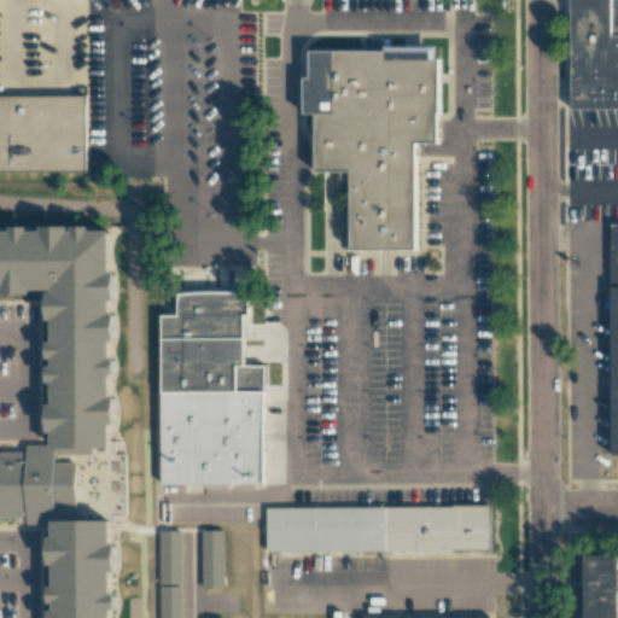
[(617,0),(573,0),(573,108),(617,108),(617,0)]
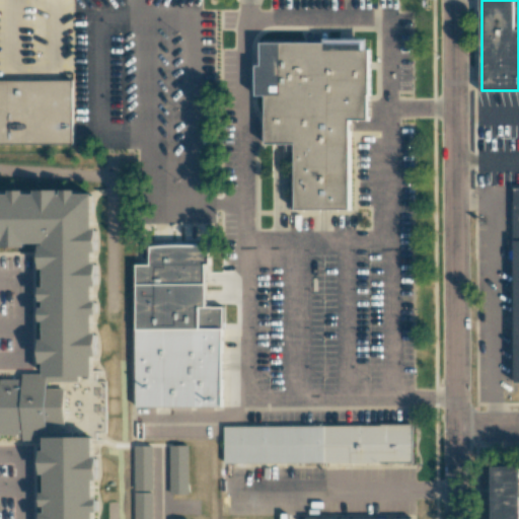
[(362,40),(322,40),(322,45),(258,44),(258,67),(252,66),(252,95),(261,96),(260,146),(293,146),(292,211),(346,212),(348,121),(367,121),(368,52),(362,52),(362,40)]
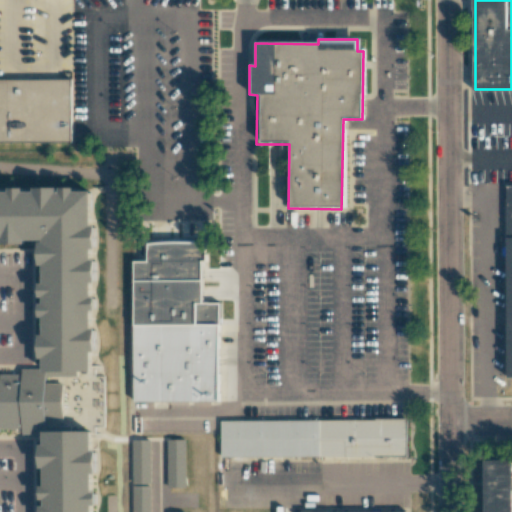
[(70,78),(0,78),(0,142),(71,142),(70,78)]
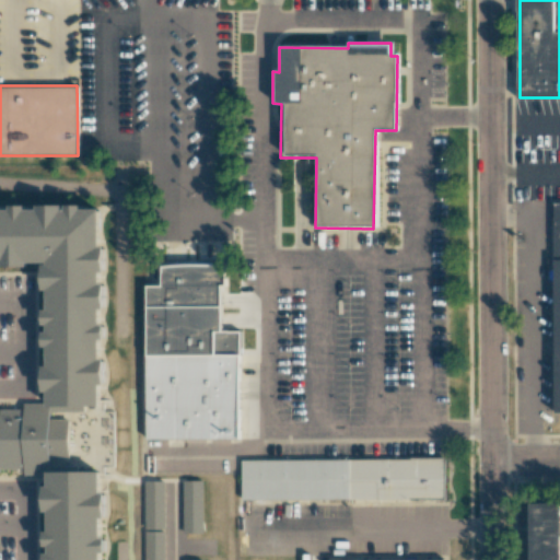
[(94,412),(38,412),(36,271),(0,271),(0,219),(92,219),(94,412)]
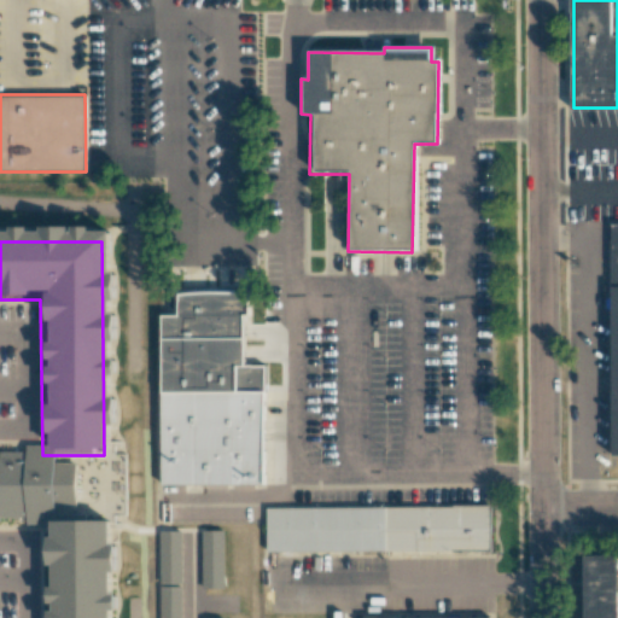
[(161,316),(162,484),(264,484),(264,366),(243,366),(243,315),(249,315),(249,293),(178,293),(179,316),(161,316)]
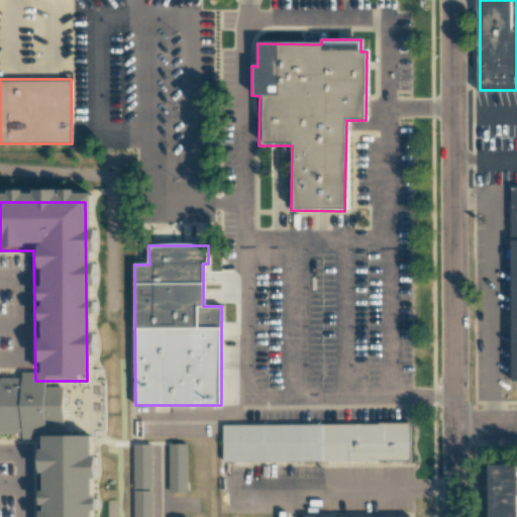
[(62,429),(43,429),(43,439),(0,439),(0,387),(40,387),(40,393),(62,393),(62,429)]
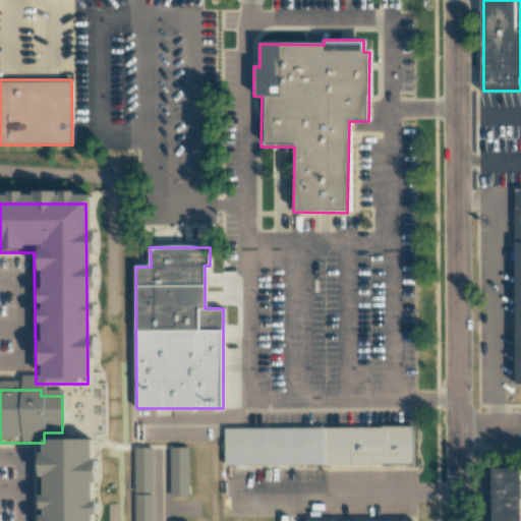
[(415,426),(224,427),(224,465),(415,464),(415,426)]
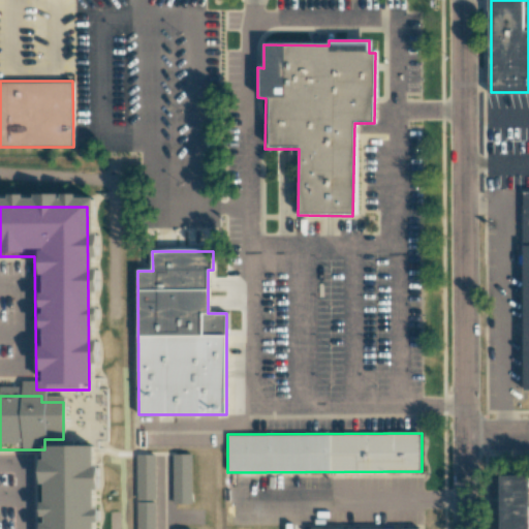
[(192,503),(191,454),(172,455),(173,504),(192,503)]
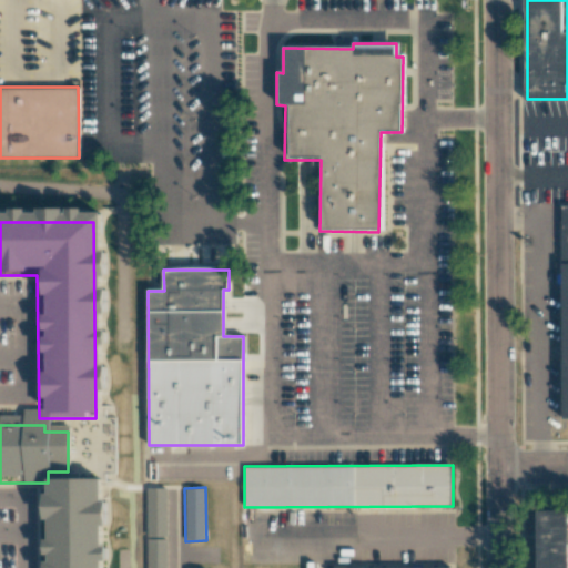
[(94,488),(94,567),(40,567),(40,488),(94,488)]
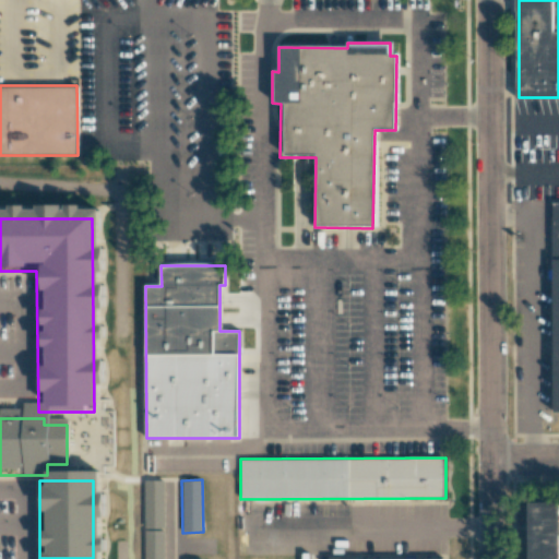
[(164,528),(164,480),(144,480),(144,528),(164,528)]
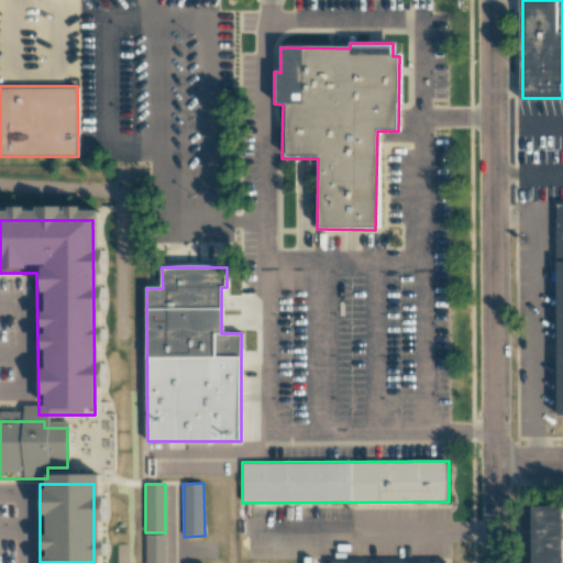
[(562,562),(562,506),(536,506),(536,562),(562,562)]
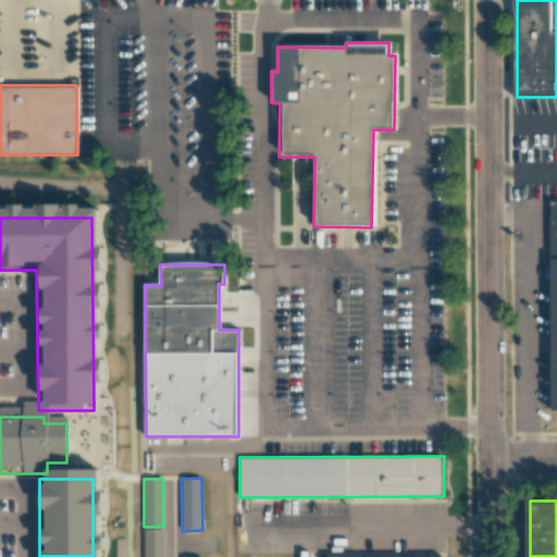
[(162,556),(163,529),(144,529),(144,556),(162,556)]
